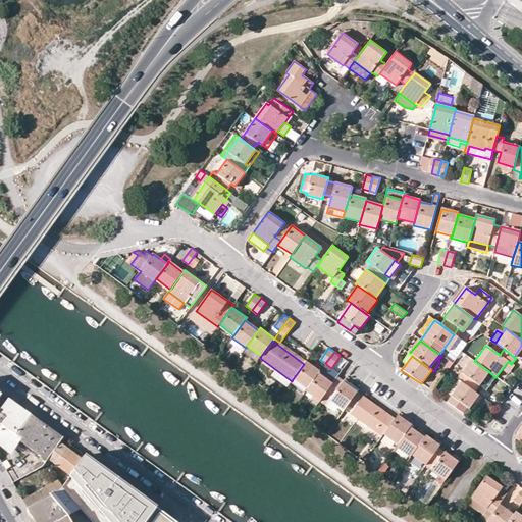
[(457,370),(462,373),(471,359),(467,356),(457,370)]
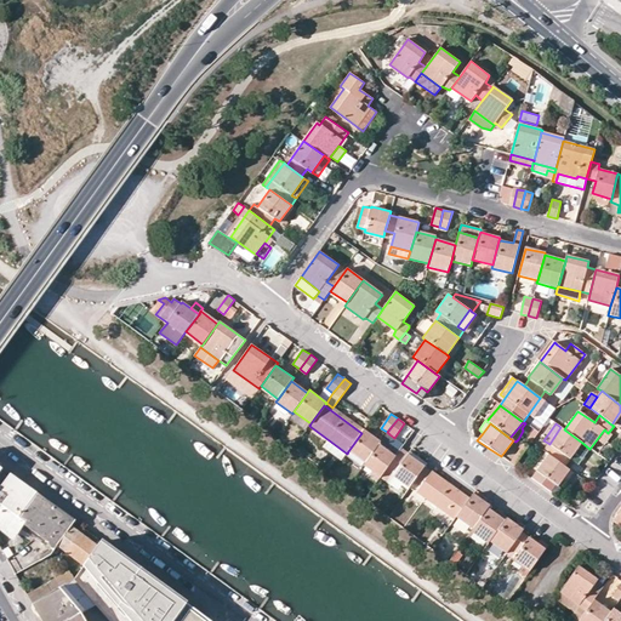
[(548,455),(559,463),(565,456),(570,459),(582,443),(564,429),(560,427),(550,444),(542,451),(545,453),(548,455)]
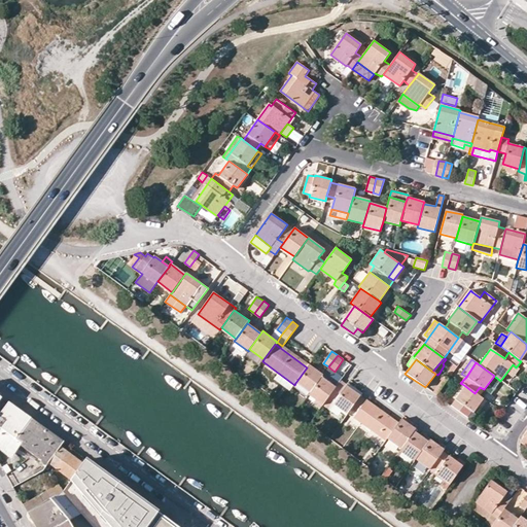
[(309,364),(307,367),(295,383),(310,392),(321,377),(323,375),(309,364)]
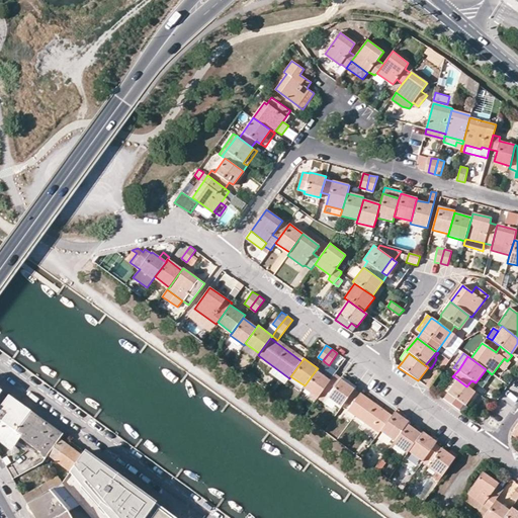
[(435,372),(438,375),(442,369),(448,361),(444,358),(437,369),(432,366),(430,368),(435,372)]
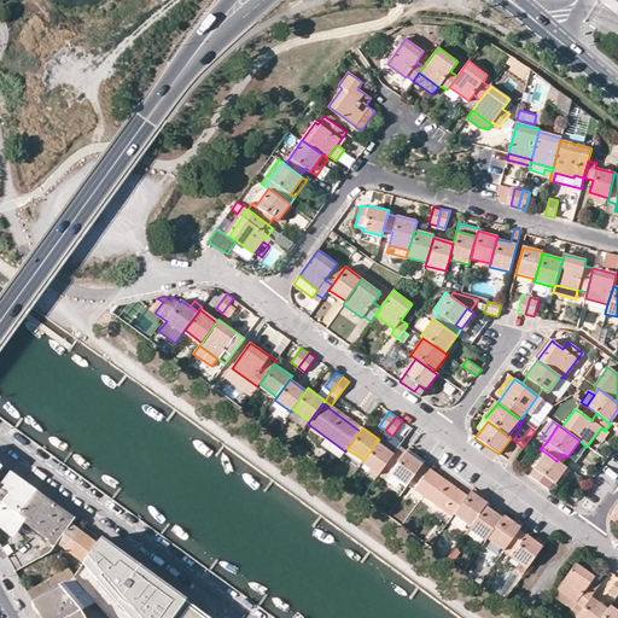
[(392,436),(388,432),(379,443),(394,454),(400,447),(402,442),(392,436)]
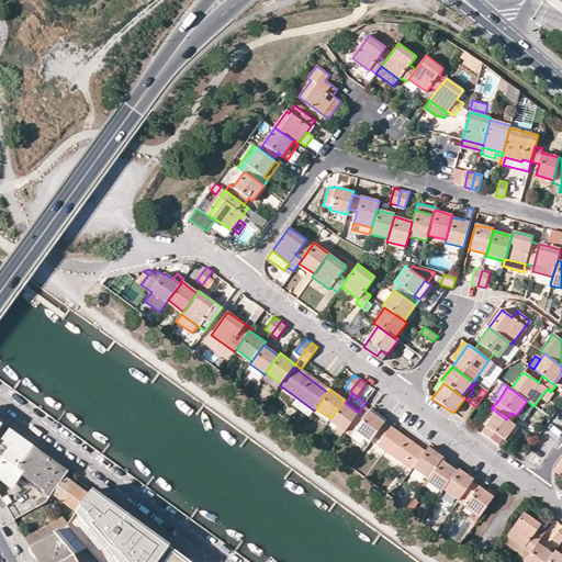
[(534,406),(527,401),(516,415),(523,420),(534,406)]
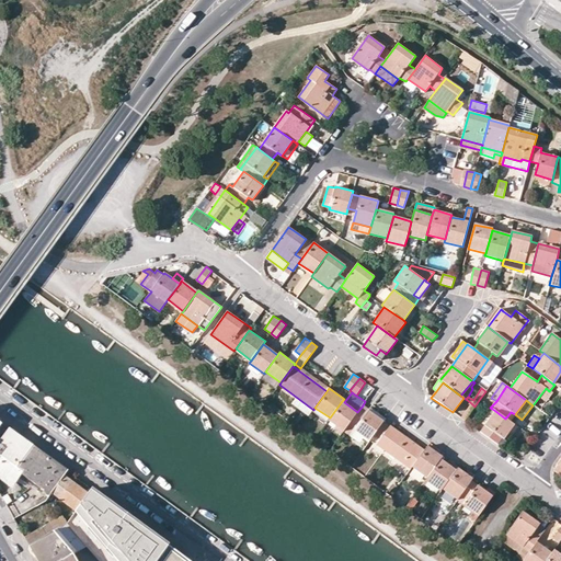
[(344,431),(348,425),(357,412),(344,402),(342,401),(330,418),(329,420),(344,431)]
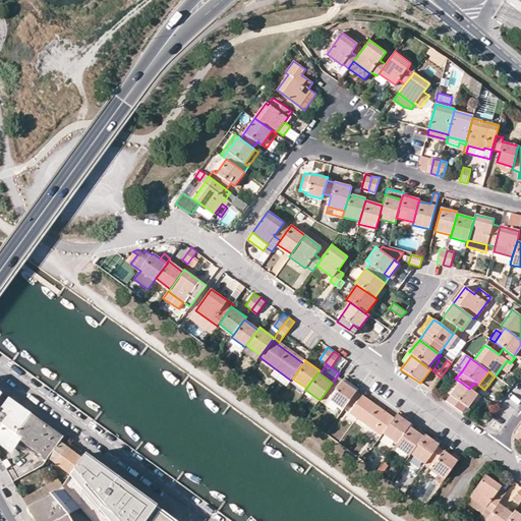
[(427,389),(431,391),(441,378),(438,374),(427,389)]
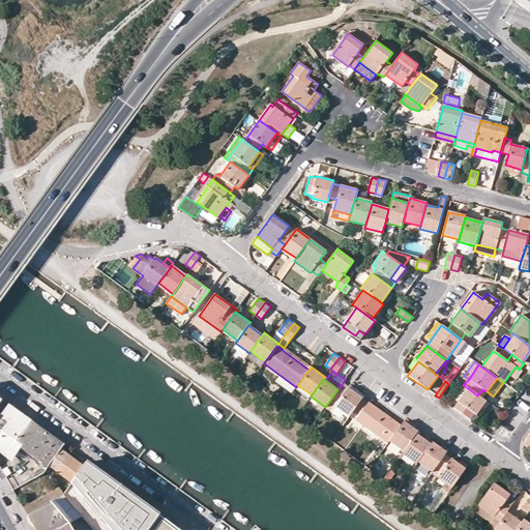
[(352,411),(361,398),(348,387),(343,383),(337,389),(329,402),(335,406),(349,416),(352,411)]
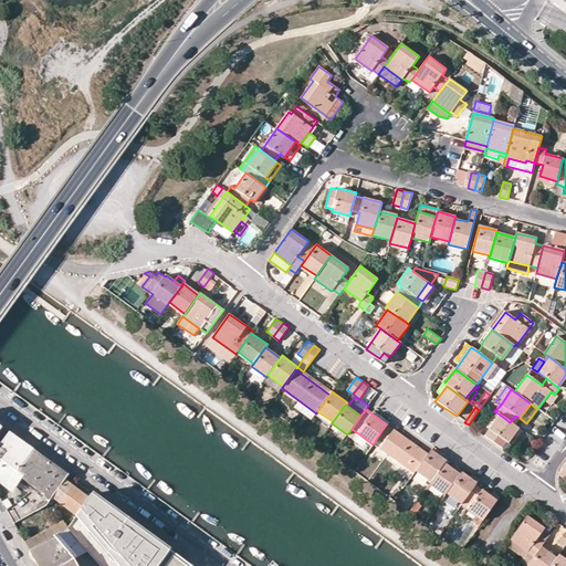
[(500,415),(496,412),(485,427),(490,430),(500,415)]
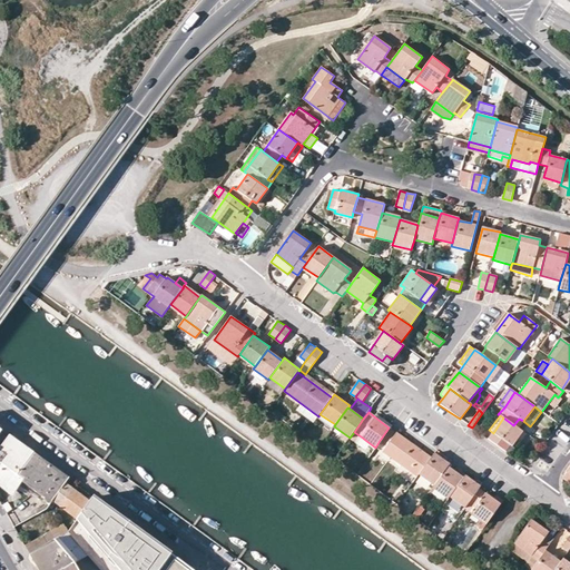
[(497,445),(502,450),(508,443),(511,446),(512,445),(522,432),(518,429),(513,425),(503,418),(493,433),(489,440),(497,445)]
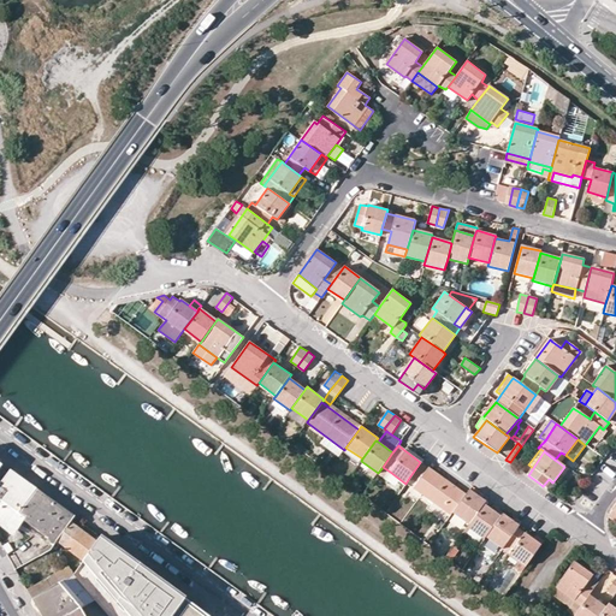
[(555,460),(560,463),(566,455),(561,452),(555,460)]
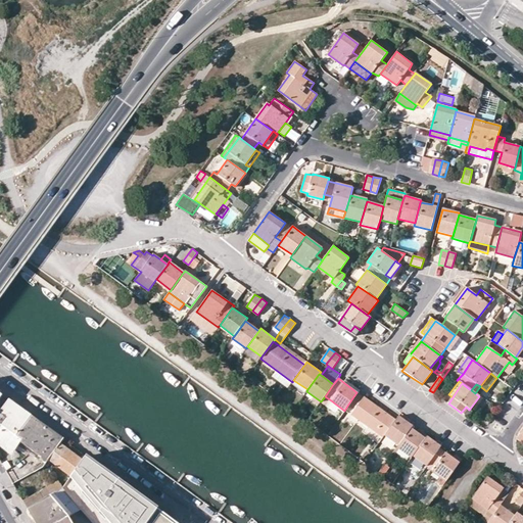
[(385,434),(395,420),(364,397),(357,392),(347,406),(353,410),(351,414),(373,430),(383,437),(385,434)]
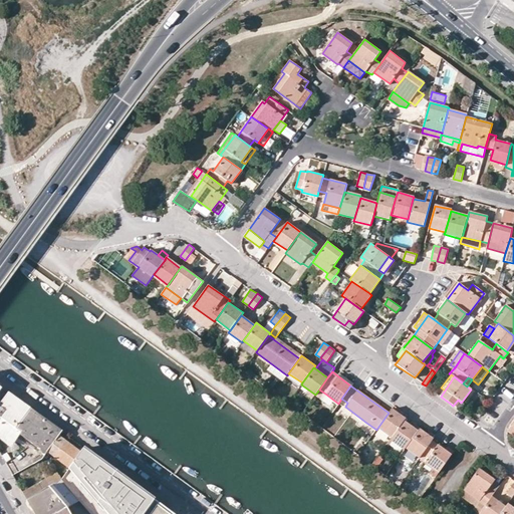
[(321,400),(325,394),(319,390),(315,395),(321,400)]
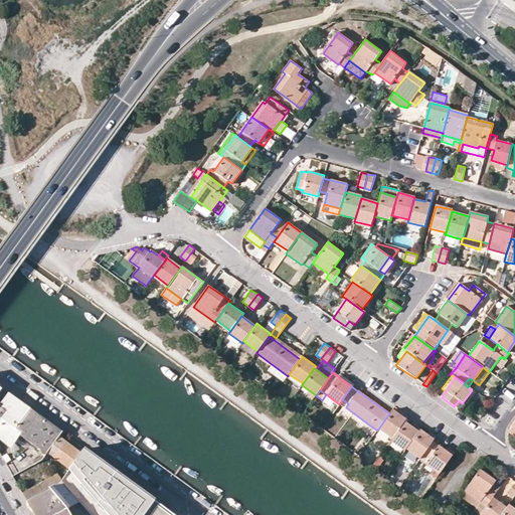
[(475,392),(472,390),(463,402),(466,404),(475,392)]
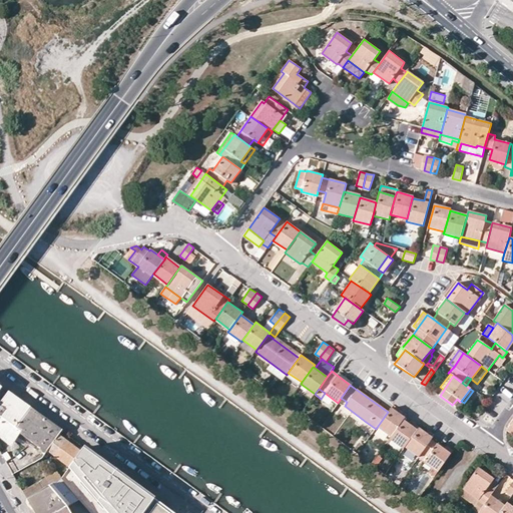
[(59,435),(61,431),(9,393),(0,405),(0,434),(10,442),(19,431),(47,451),(59,435)]
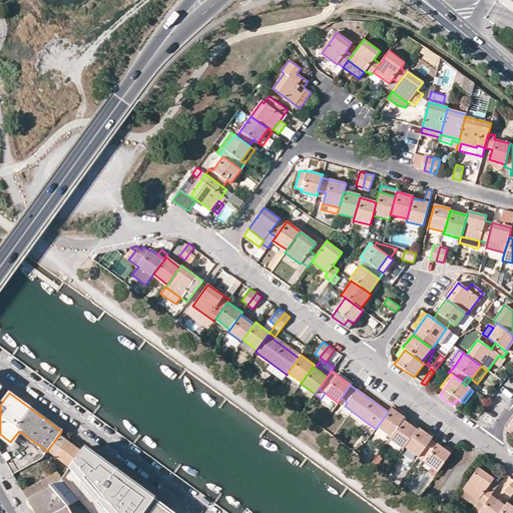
[(378,426),(391,437),(403,420),(405,418),(391,408),(390,409),(388,412),(378,426)]
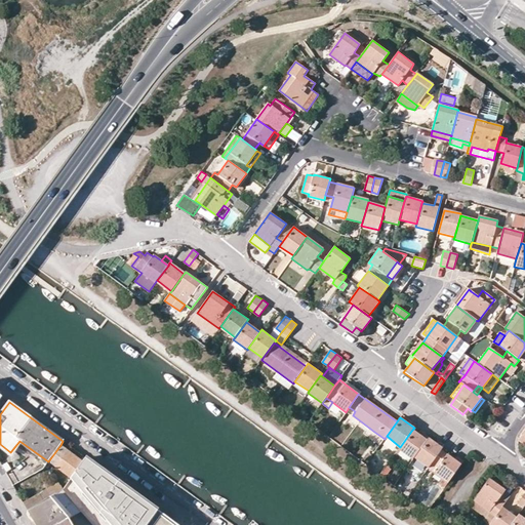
[(412,459),(414,457),(427,440),(412,430),(400,447),(398,449),(412,459)]
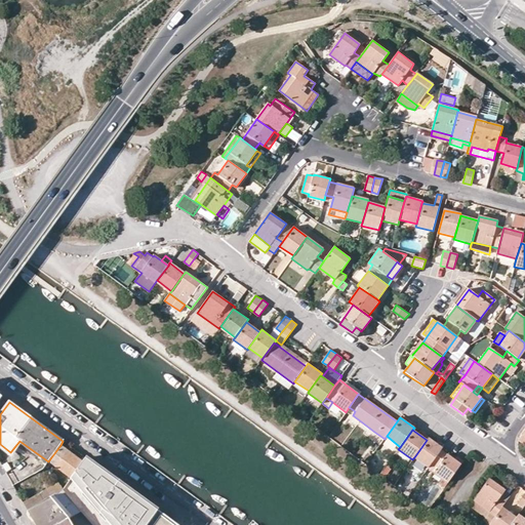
[(429,438),(427,440),(414,457),(428,468),(441,449),(442,447),(429,438)]
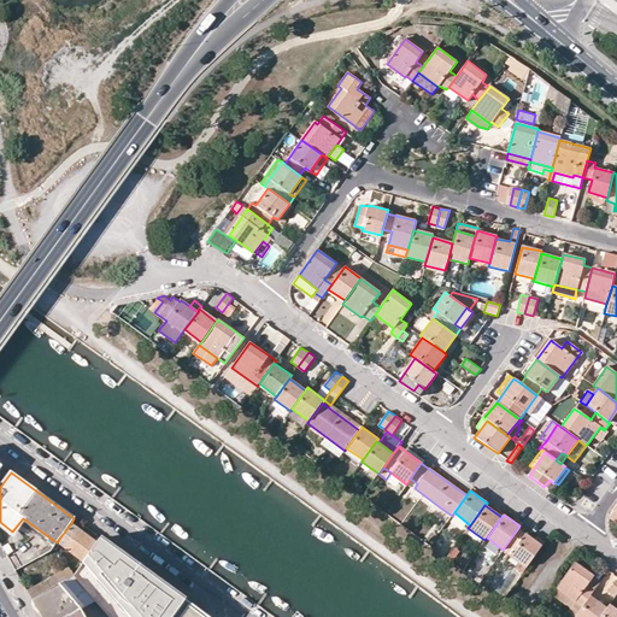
[(71,523),(57,542),(76,556),(83,562),(88,556),(98,542),(80,529),(81,527),(75,523),(74,526),(71,523)]
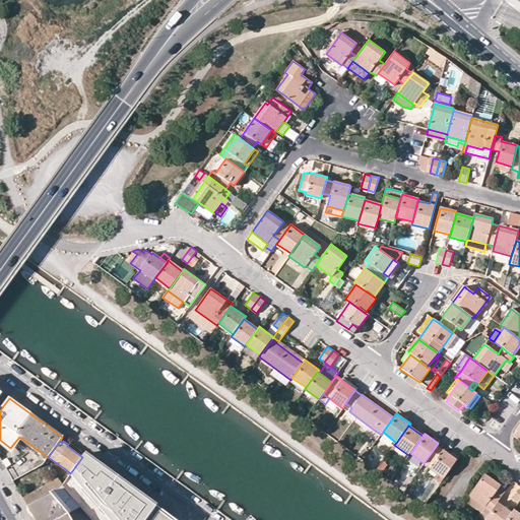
[(68,444),(67,446),(82,457),(84,453),(69,442),(68,444)]
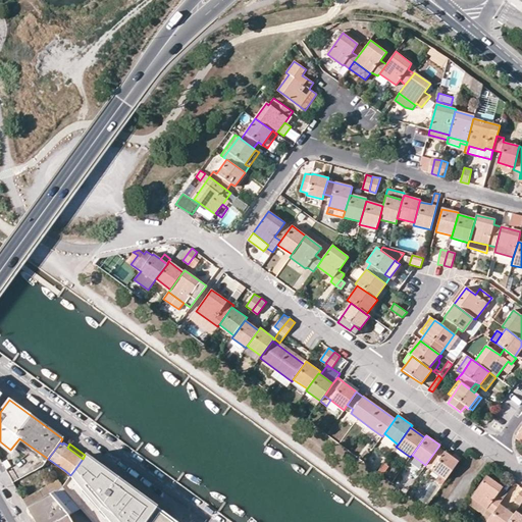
[(445,452),(438,447),(425,465),(446,479),(451,473),(458,462),(445,452)]
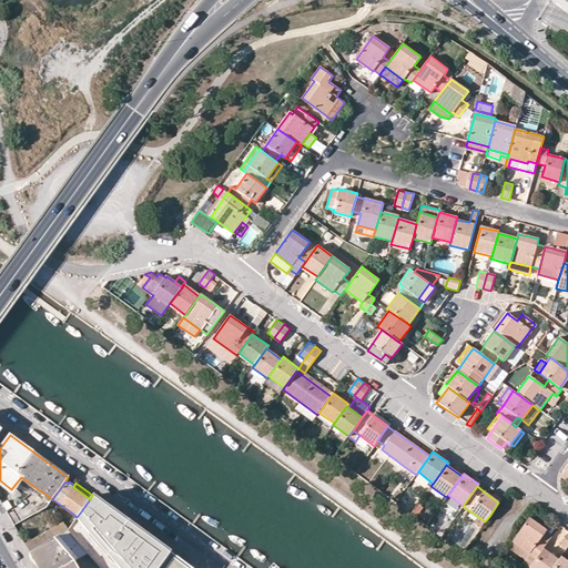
[(171,553),(92,495),(90,499),(81,511),(77,517),(77,518),(90,534),(93,529),(107,547),(111,549),(107,555),(112,559),(120,567),(159,567),(171,554),(171,553)]
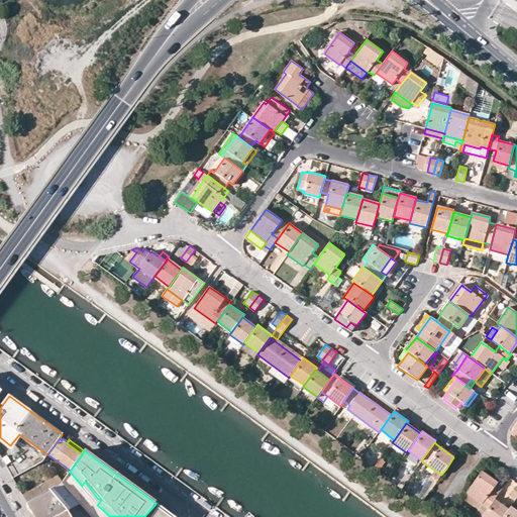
[(27,503),(29,501),(52,488),(61,483),(70,471),(64,466),(54,478),(23,496),(27,503)]
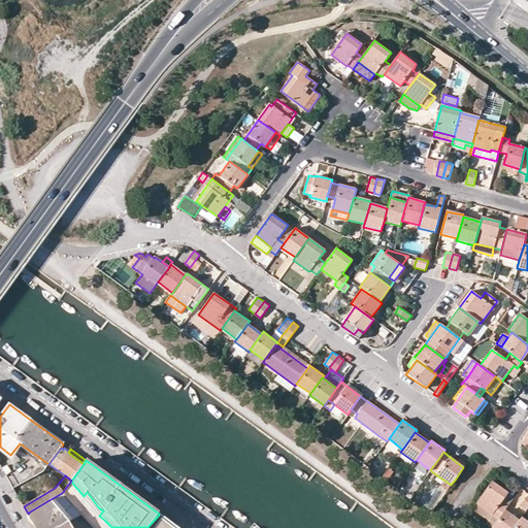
[(492,482),(475,504),(486,510),(483,516),(489,520),(487,523),(493,527),(505,510),(513,501),(506,496),(508,493),(492,482)]
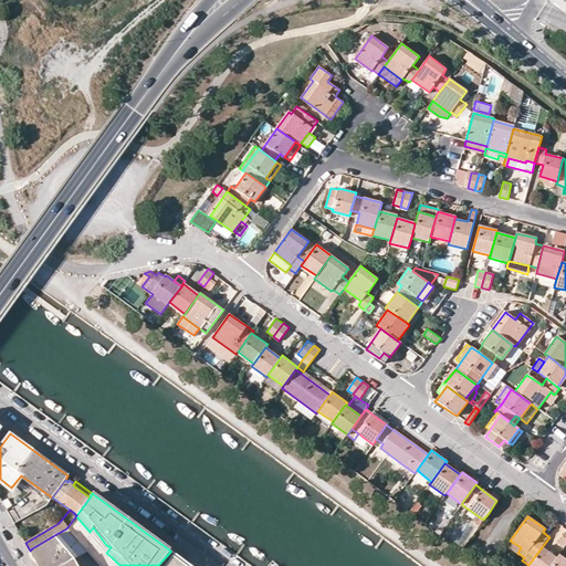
[(35,561),(38,565),(61,565),(70,562),(74,559),(77,557),(56,534),(32,548),(39,558),(35,561)]
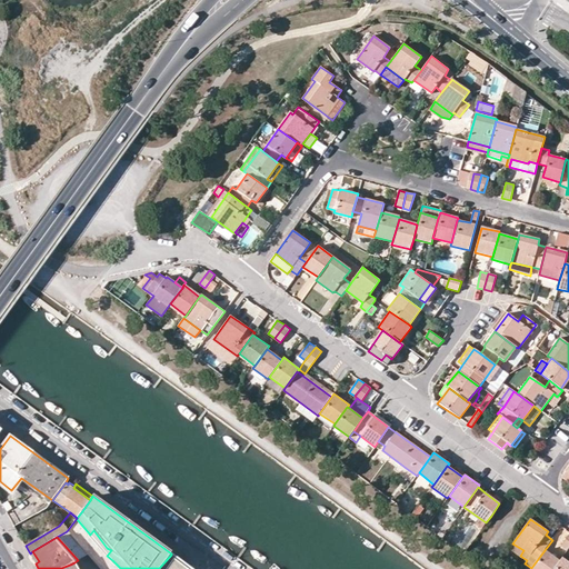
[(512,543),(509,548),(520,556),(523,550),(512,543)]
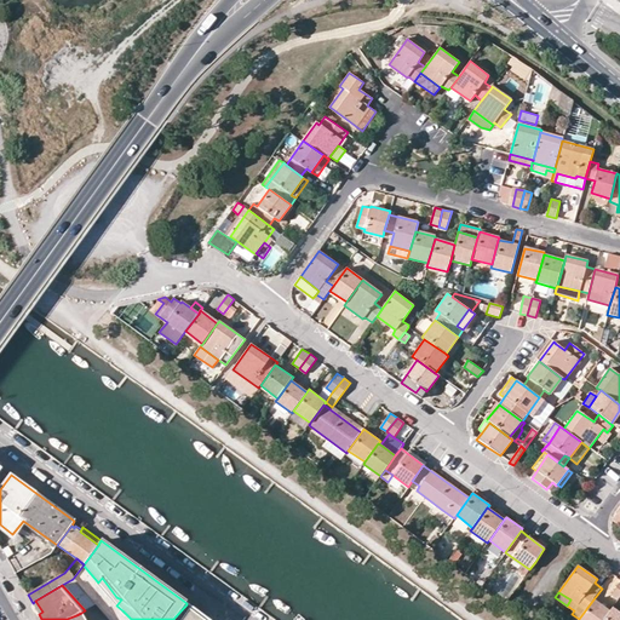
[(578,619),(603,619),(610,612),(593,600),(579,619),(578,619)]
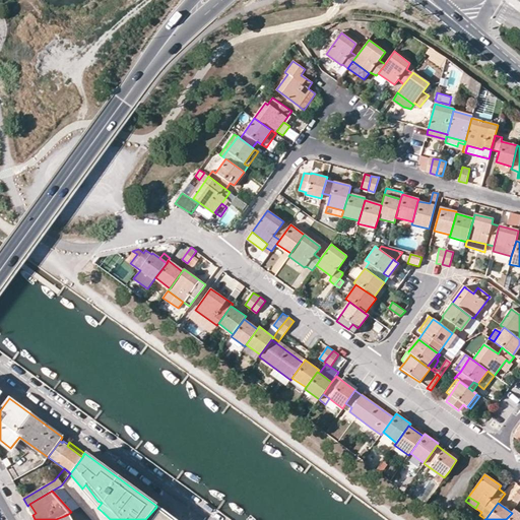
[(33,515),(36,513),(29,504),(27,506),(33,515)]
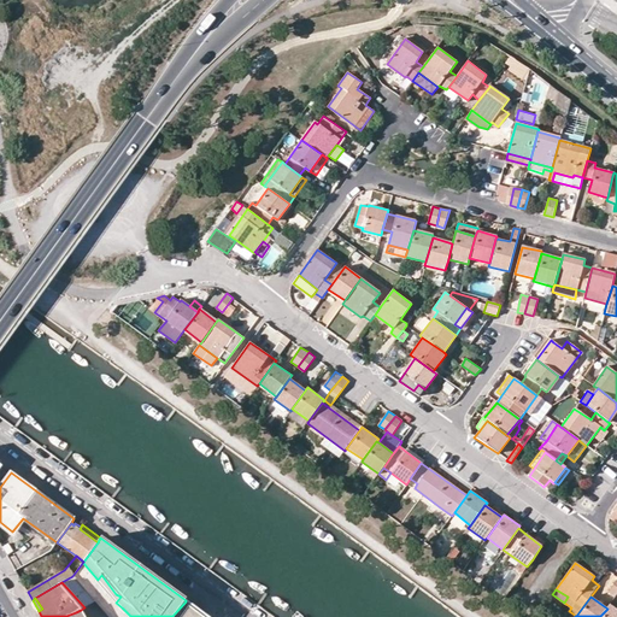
[(206,616),(186,601),(172,616),(206,616)]
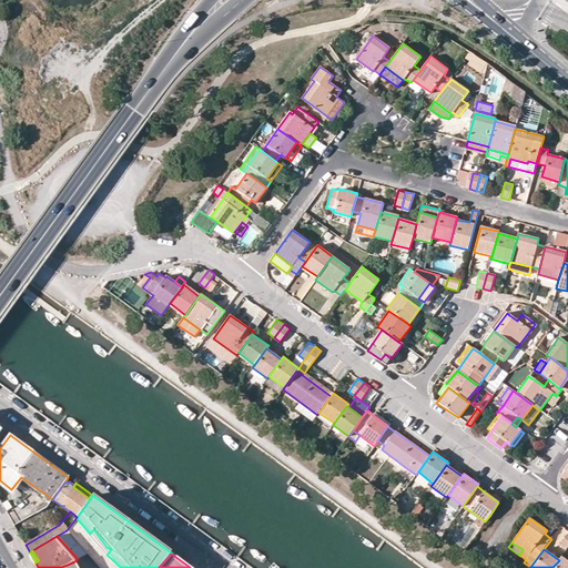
[(567,567),(567,563),(561,558),(559,560),(553,567),(567,567)]
